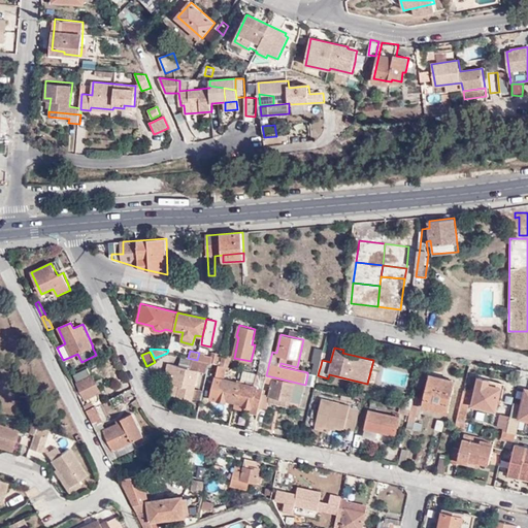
[(197,360),(209,363),(217,364),(219,355),(210,353),(209,356),(199,353),(197,360)]
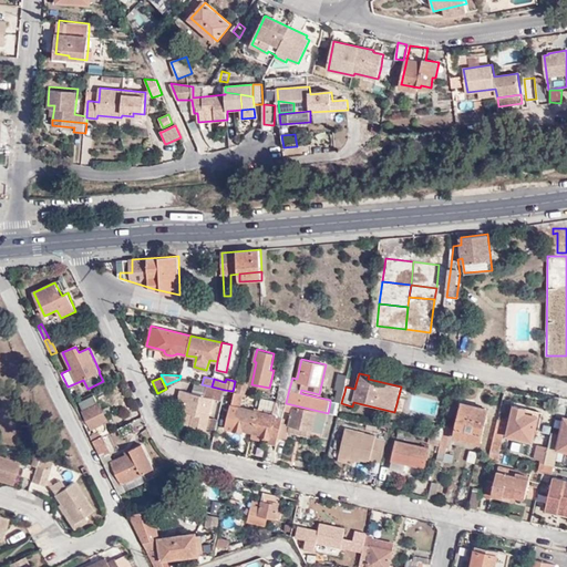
[(240,381),(238,392),(244,394),(247,383),(240,381)]
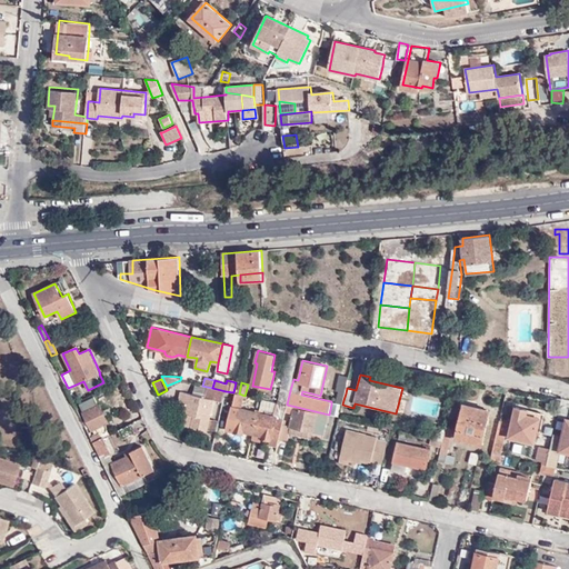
[(205,398),(207,389),(193,386),(192,395),(205,398)]
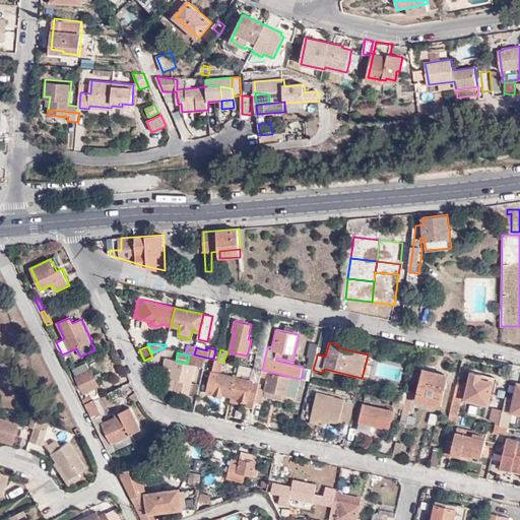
[(262,370),(265,356),(257,354),(254,368),(262,370)]
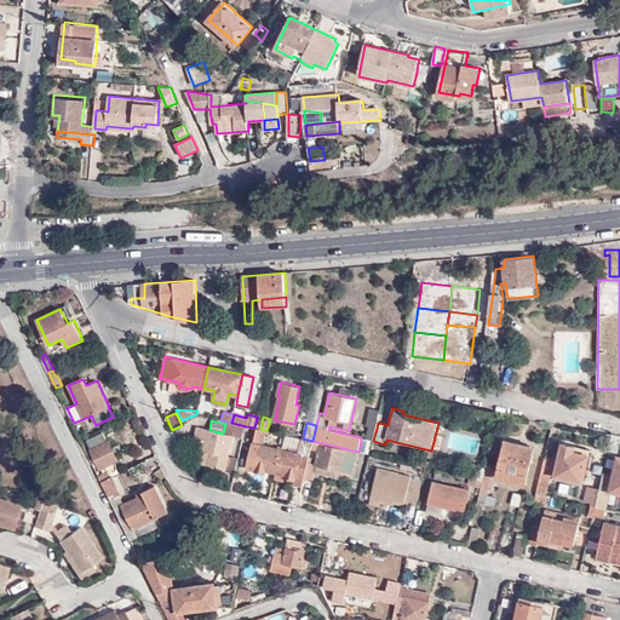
[(212,452),(210,465),(225,469),(229,457),(234,435),(242,437),(245,428),(225,424),(223,434),(210,430),(197,426),(194,440),(204,442),(202,449),(212,452)]
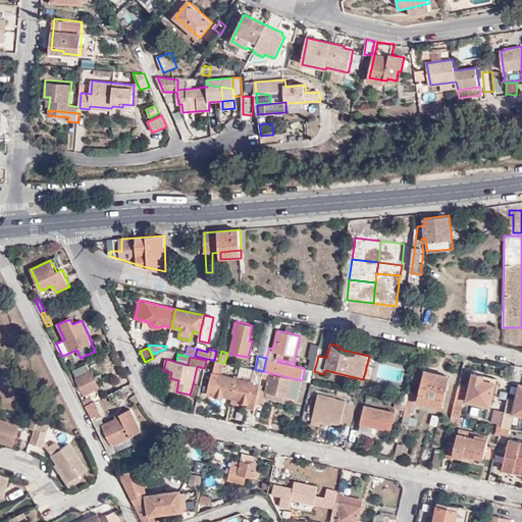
[(219,361),(216,361),(214,371),(221,373),(223,365),(225,365),(225,363),(224,363),(219,361)]
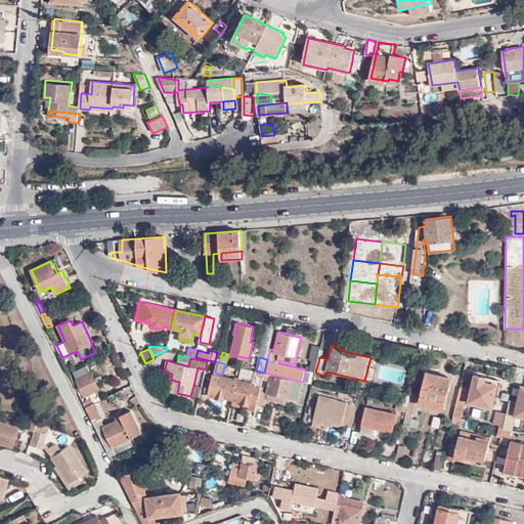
[(90,374),(87,366),(74,373),(85,396),(99,389),(91,373),(90,374)]
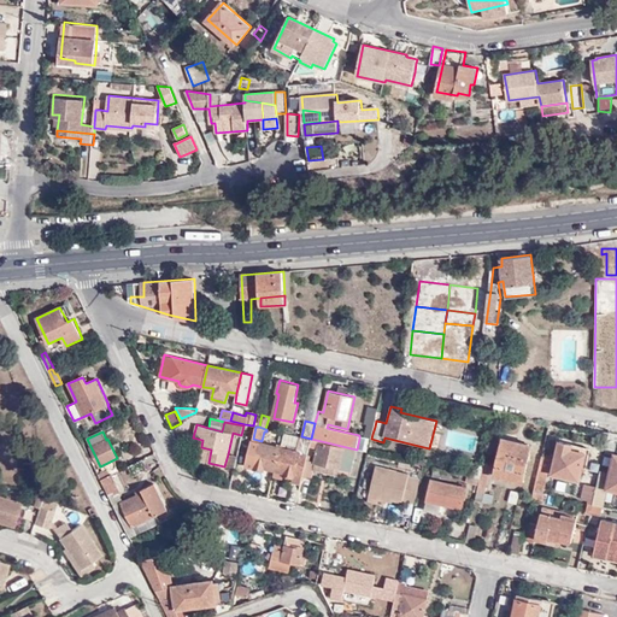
[(280,448),(275,469),(283,471),(282,475),(291,476),(289,481),(300,483),(303,475),(311,439),(301,436),(286,433),(282,448),(280,448)]
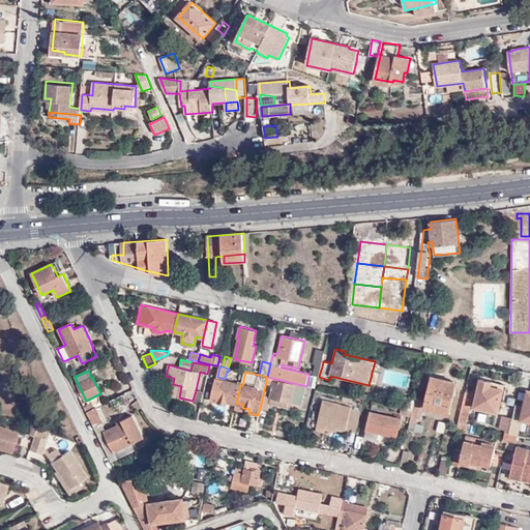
[(458,381),(432,376),(424,409),(449,414),(458,381)]
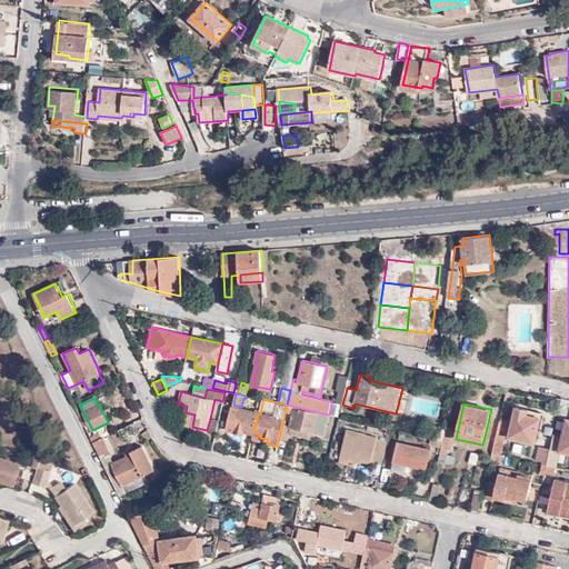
[(325,433),(329,415),(287,405),(279,438),(288,440),(289,433),(291,426),(313,431),(325,433)]
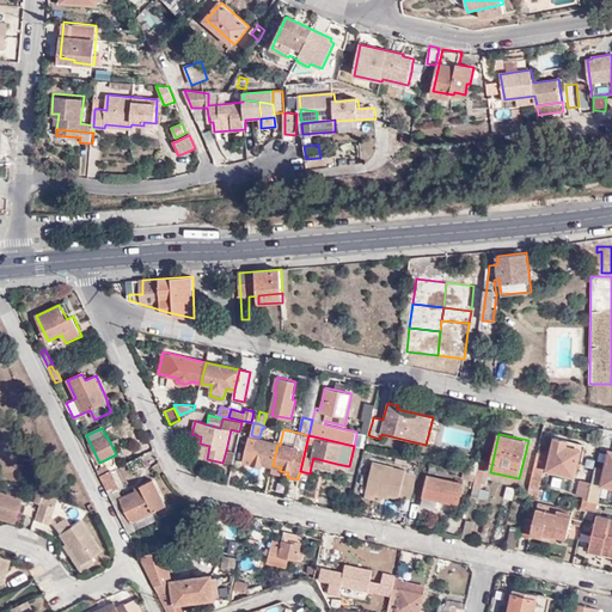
[(539,452),(538,451),(530,487),(539,489),(543,467),(574,476),(581,448),(567,445),(568,440),(555,436),(551,454),(546,453),(546,450),(540,448),(539,452)]
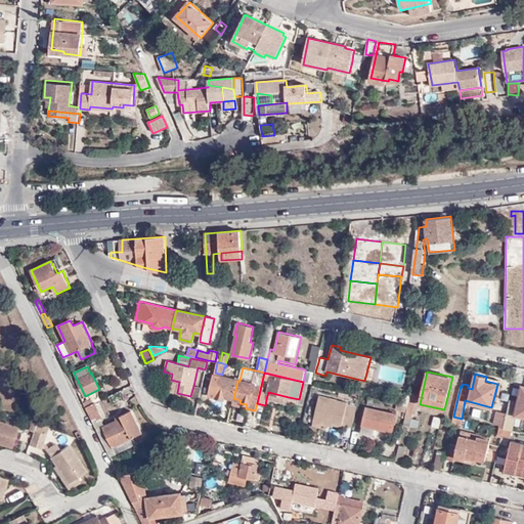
[(225,396),(233,398),(237,381),(221,377),(216,397),(224,399),(225,396)]
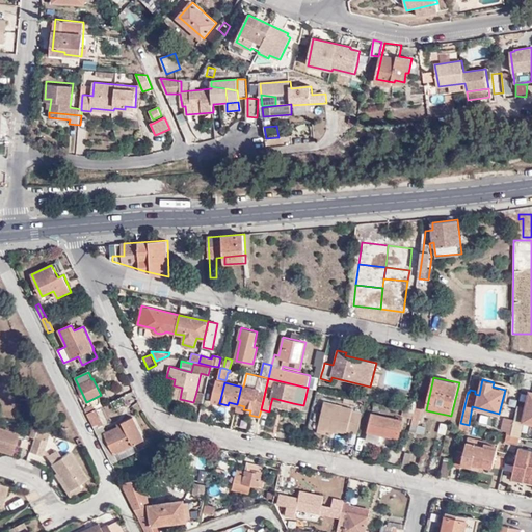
[(171,397),(180,399),(182,388),(174,386),(171,397)]
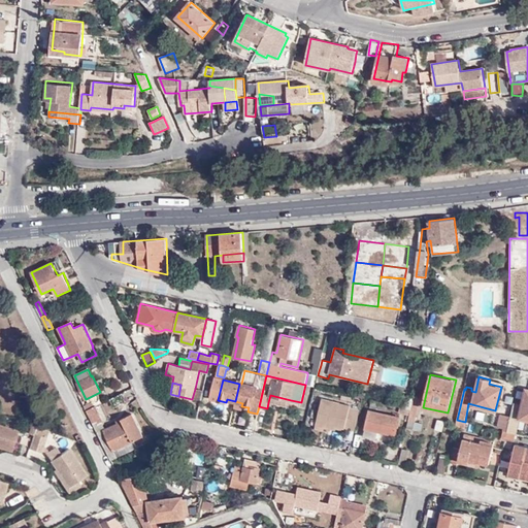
[(522,404),(514,403),(510,417),(507,431),(515,433),(519,418),(527,420),(527,388),(526,388),(522,404)]
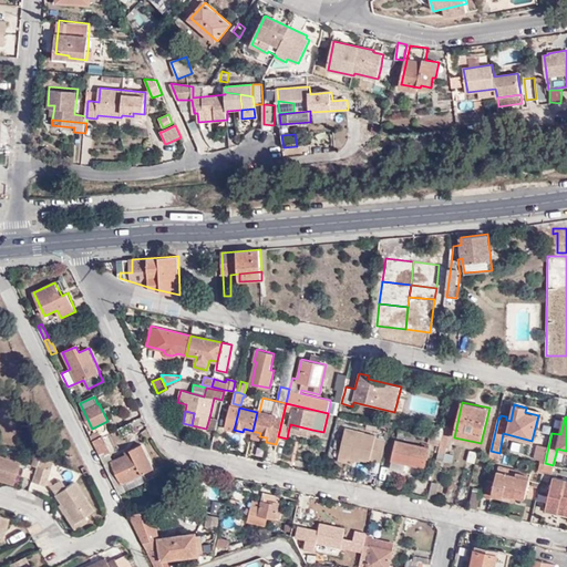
[(209,418),(207,429),(216,431),(218,419),(209,418)]
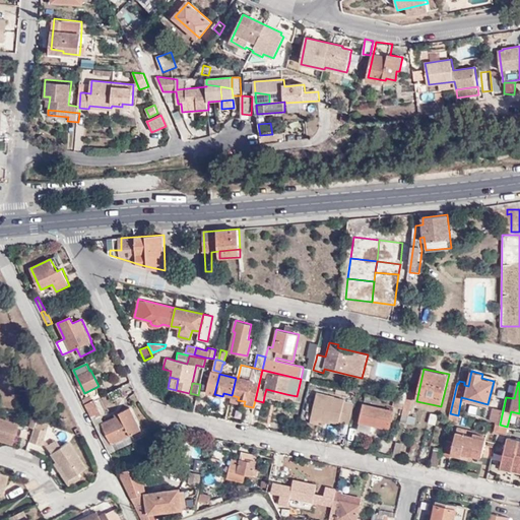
[(358,391),(360,385),(351,383),(349,389),(358,391)]
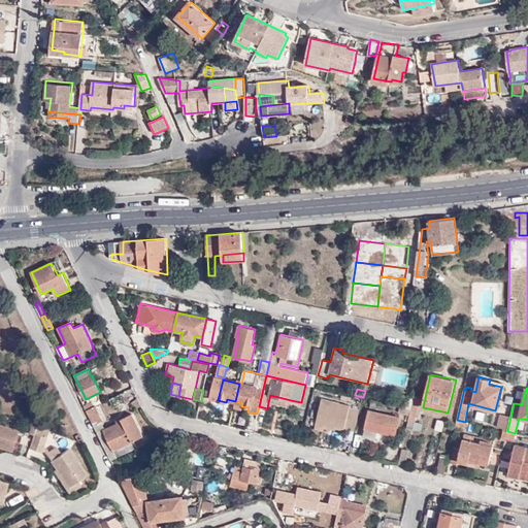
[(128,402),(122,393),(110,399),(116,408),(128,402)]
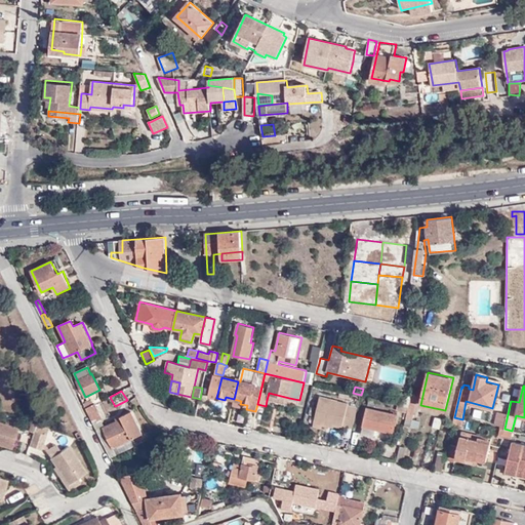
[(288,404),(289,398),(269,393),(267,400),(288,404)]
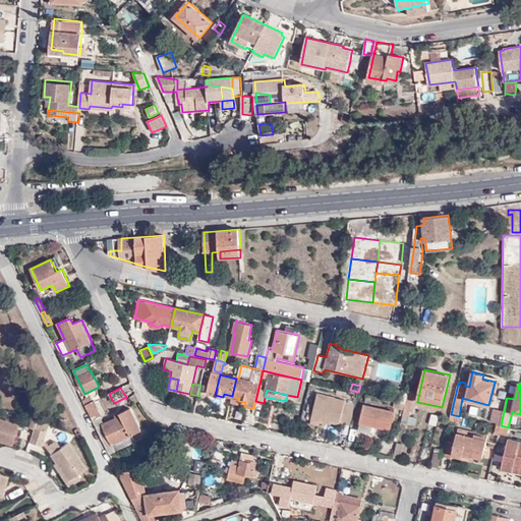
[(395,400),(405,403),(408,392),(395,400)]
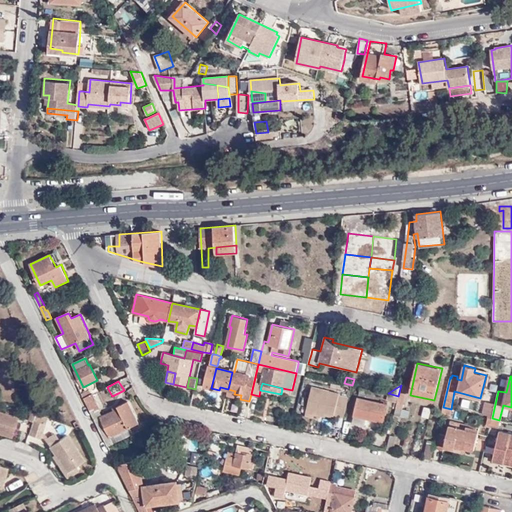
[(407,386),(401,385),(398,396),(397,401),(395,411),(402,412),(402,409),(405,394),(407,386)]
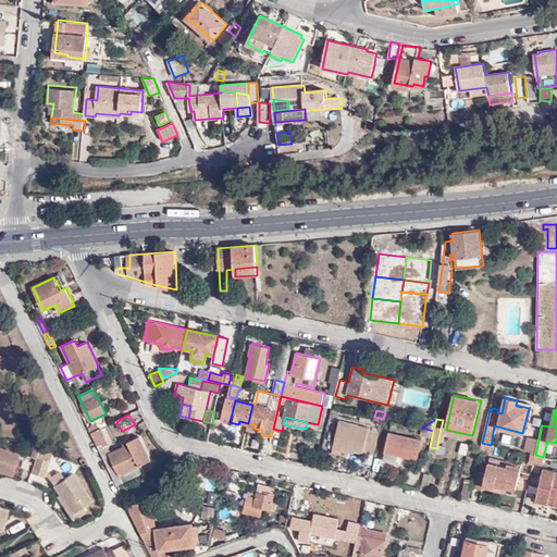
[(375,456),(381,430),(369,428),(367,433),(357,430),(358,424),(338,420),(333,444),(348,447),(347,452),(355,454),(355,450),(375,456)]
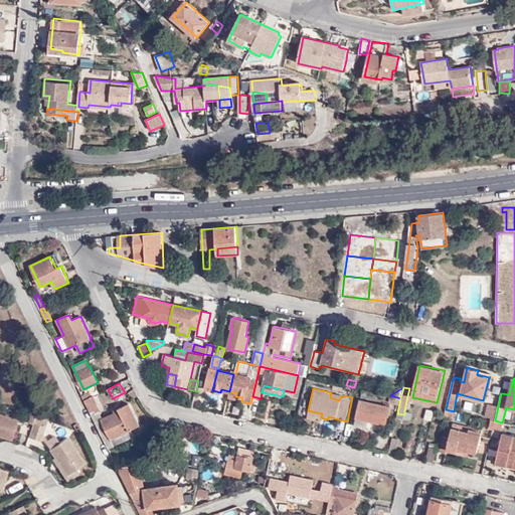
[(378,393),(362,389),(361,396),(377,400),(378,393)]
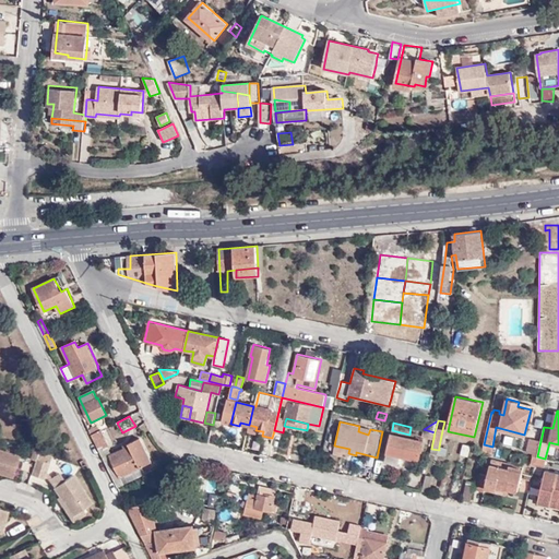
[(93,435),(102,429),(99,425),(90,429),(93,435)]
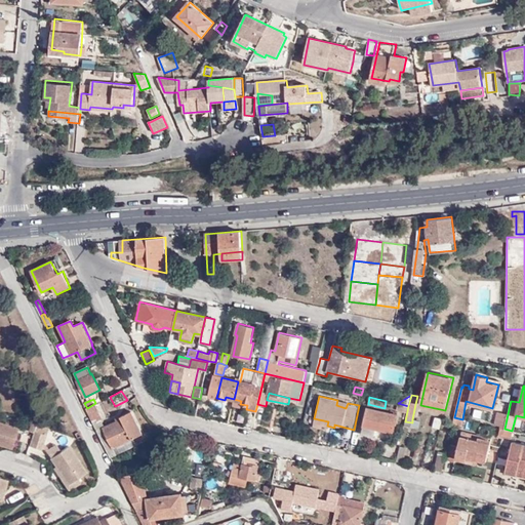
[(111,457),(116,454),(113,448),(144,434),(132,411),(120,416),(122,418),(106,427),(103,419),(104,419),(95,403),(87,408),(111,457)]
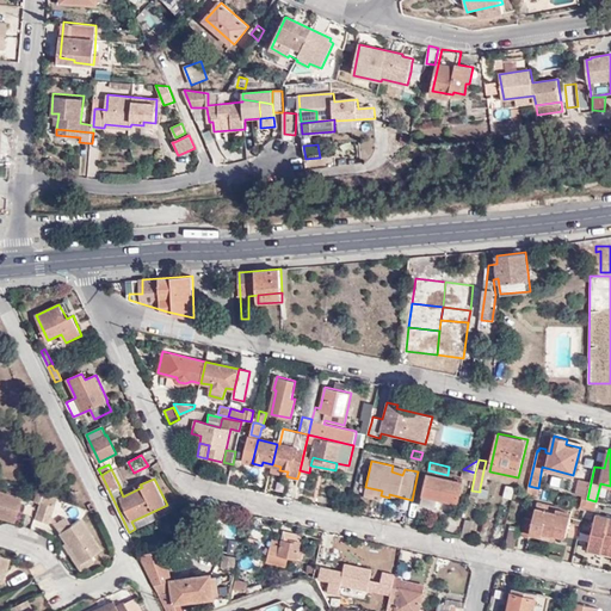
[(463,479),(456,477),(455,480),(429,475),(421,505),(434,507),(437,498),(457,503),(463,479)]
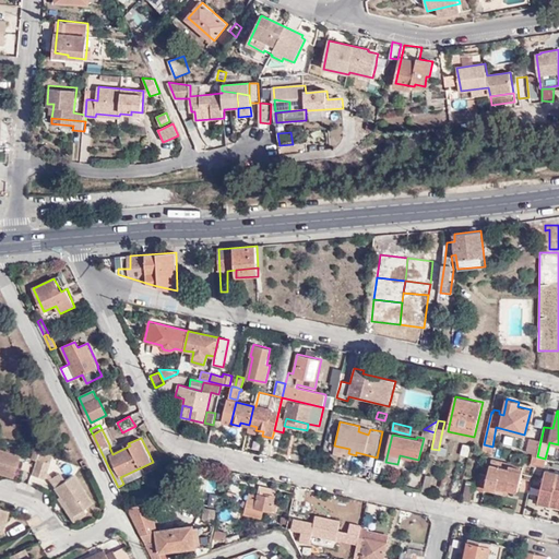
[(537,456),(540,441),(532,439),(528,452),(531,453),(531,455),(537,456)]
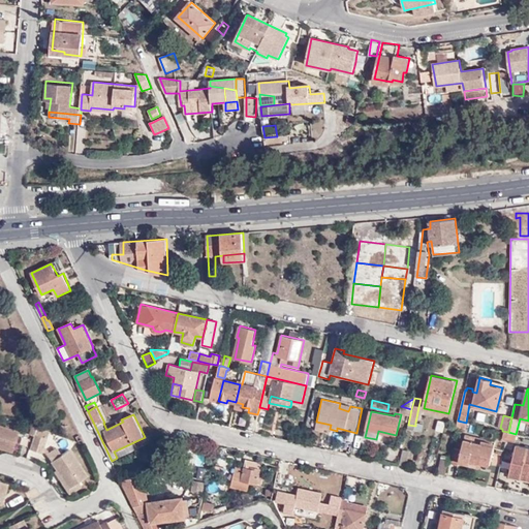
[(446,423),(437,421),(435,432),(444,434),(446,423)]
